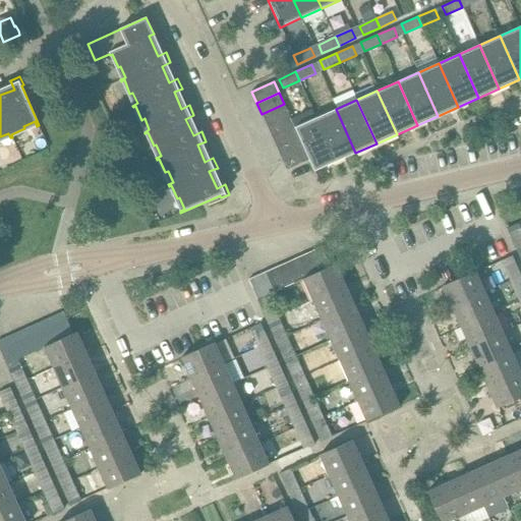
[(262,114),(267,125),(289,115),(284,104),(262,114)]
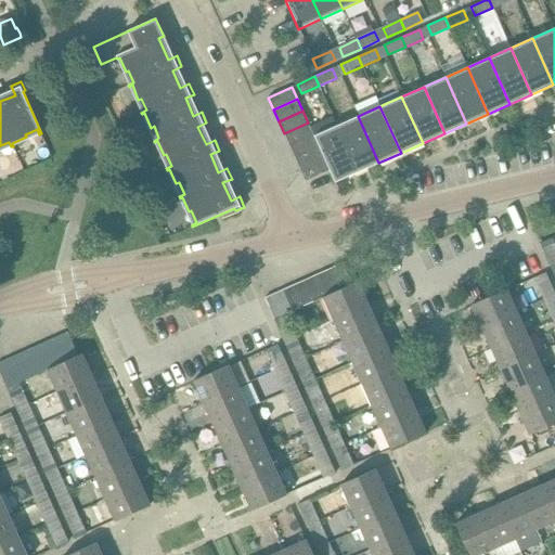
[(358,116),(336,126),(357,172),(378,163),(358,116)]
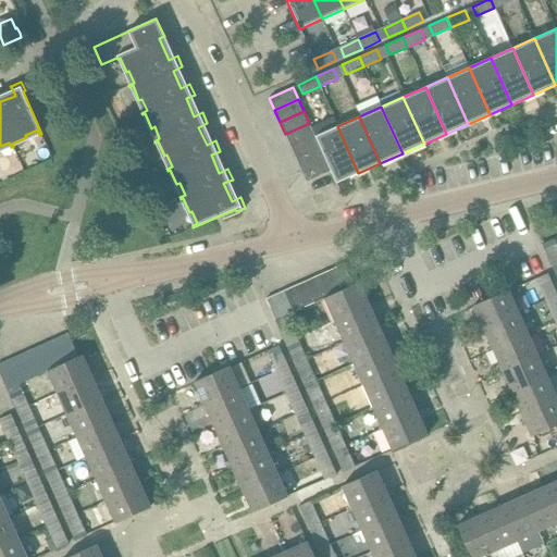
[(314,135),(309,123),(285,134),(291,146),(314,135)]
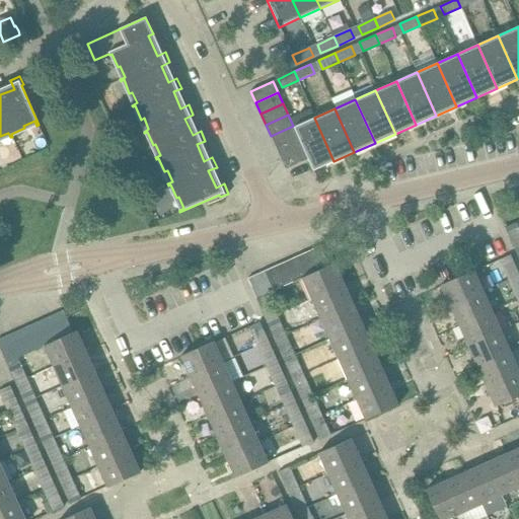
[(298,137),(303,148),(308,159),(313,170),(334,161),(314,118),(293,127),(298,137)]
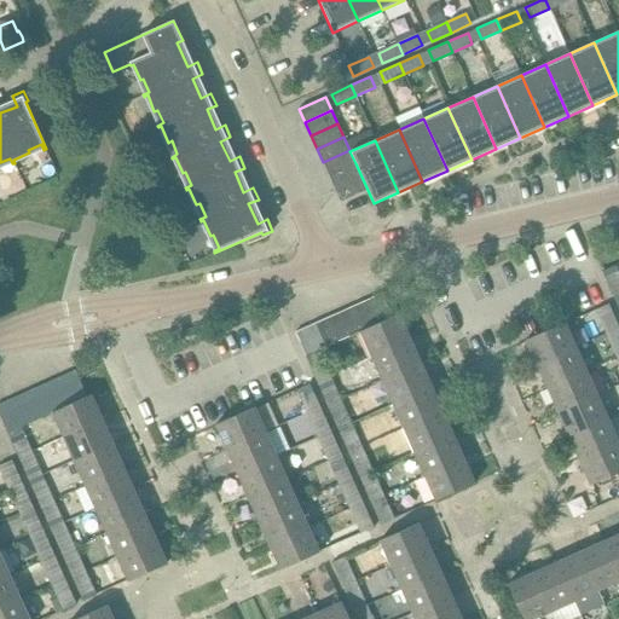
[(329,175),(356,163),(350,151),(350,150),(323,162),(329,175)]
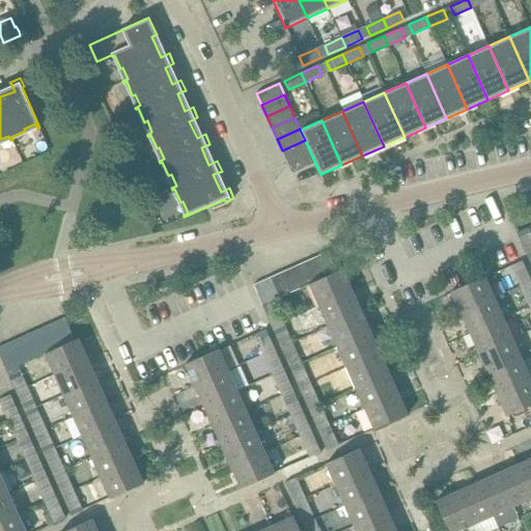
[(310,151),(305,140),(282,150),(287,162),(310,151)]
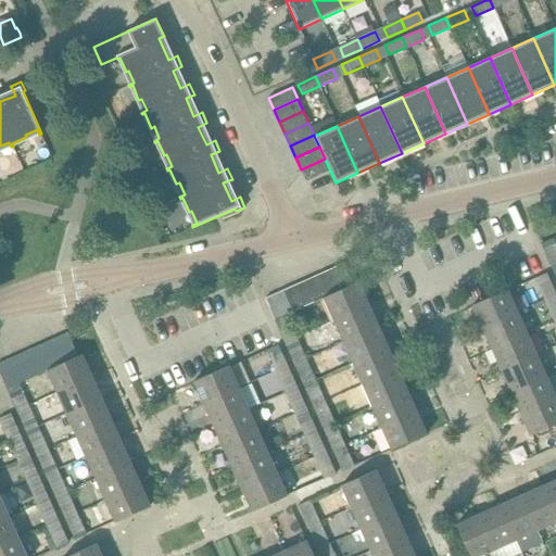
[(306,181),(330,171),(325,159),(301,169),(306,181)]
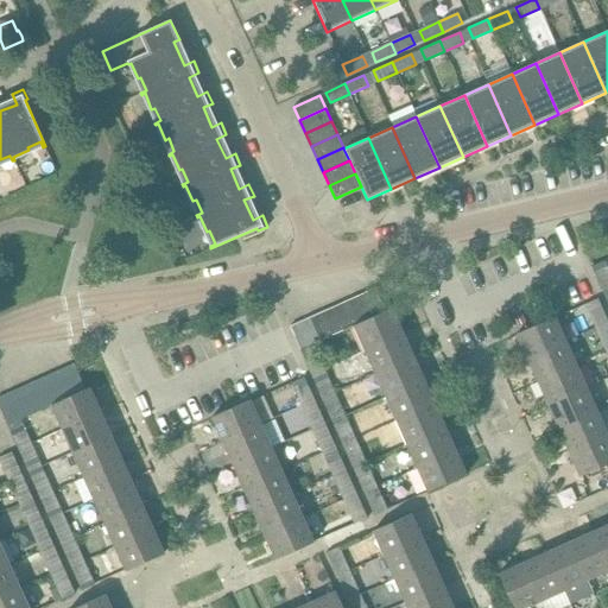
[(607,270),(595,276),(602,291),(607,287),(607,270)]
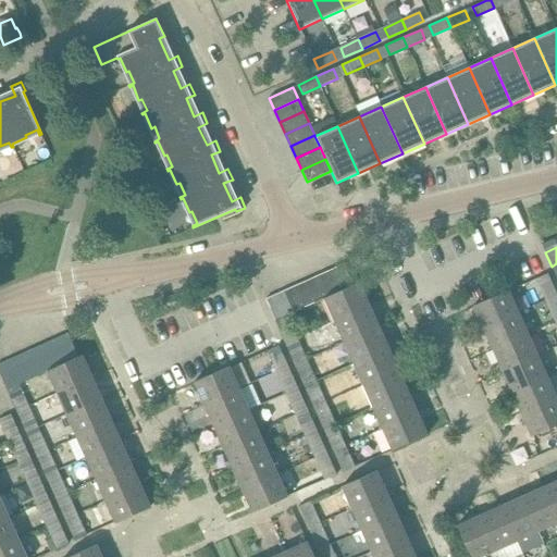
[(343,264),(332,270),(342,291),(353,286),(343,264)]
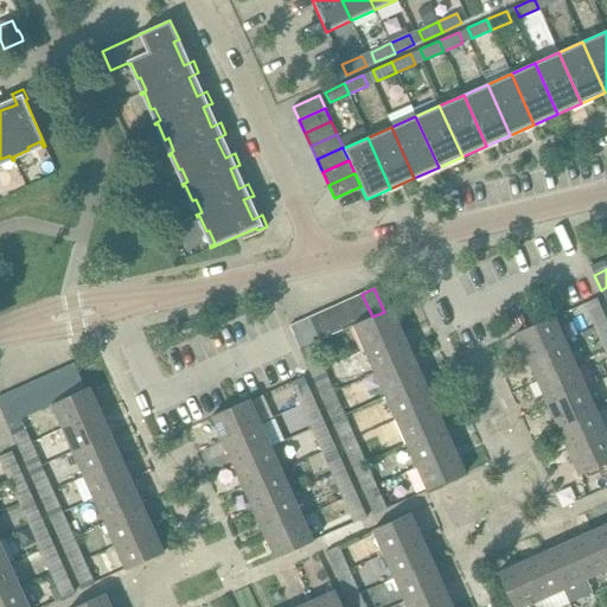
[(362,294),(350,299),(360,323),(372,317),(362,294)]
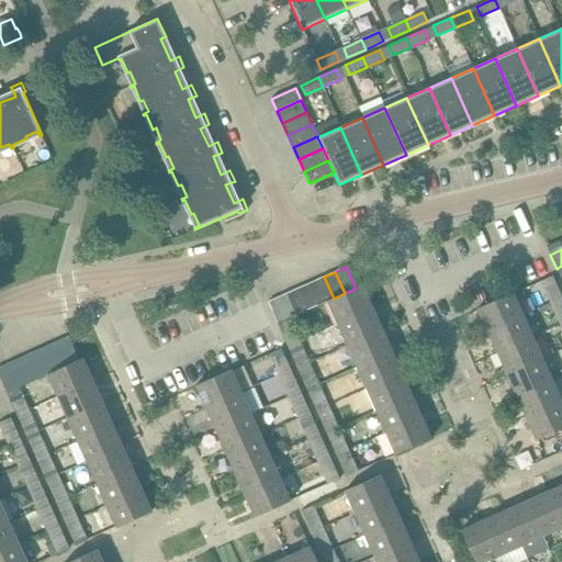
[(324,277),(312,282),(322,304),(327,302),(334,299),(324,277)]
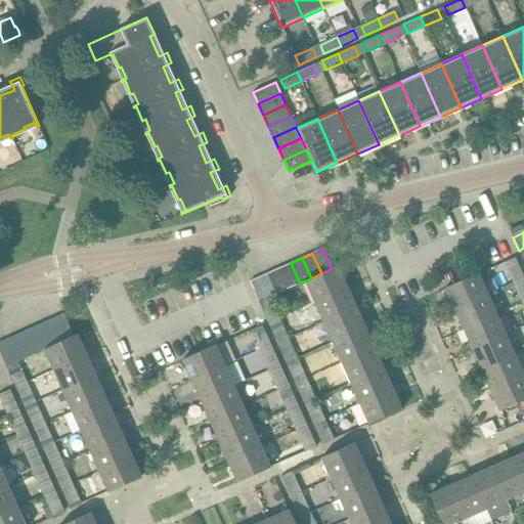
[(291,263),(280,267),(290,288),(300,284),(291,263)]
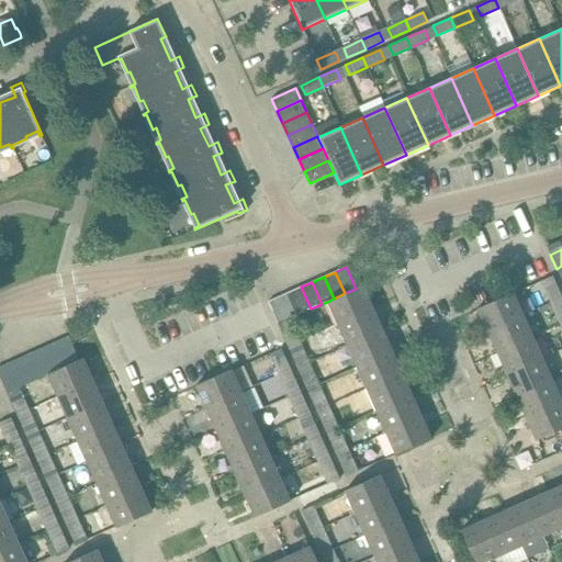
[(544,289),(550,303),(561,298),(561,296),(557,284),(544,289)]
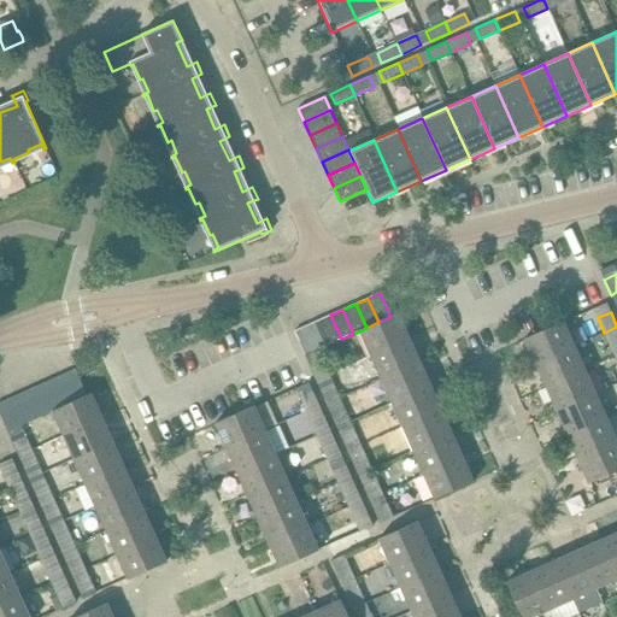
[(378,322),(366,328),(359,331),(370,356),(409,338),(398,313),(391,317),(378,322)]
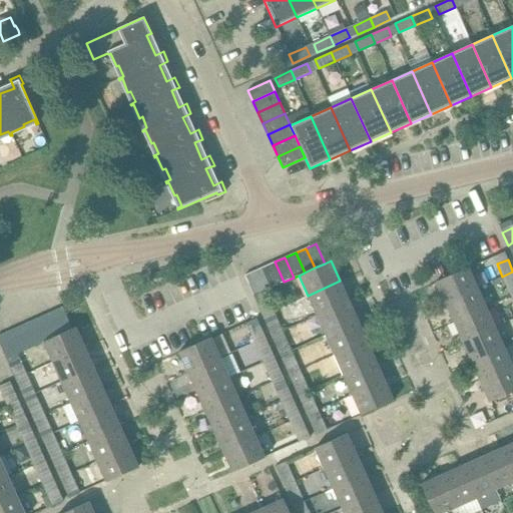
[(275,262),(265,267),(274,287),(284,282),(275,262)]
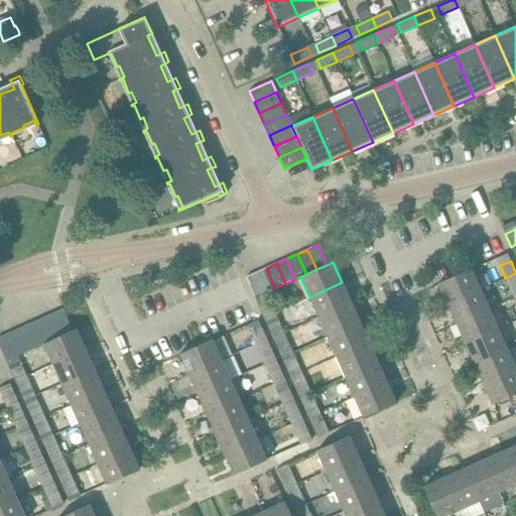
[(266,268),(256,273),(265,292),(275,288),(266,268)]
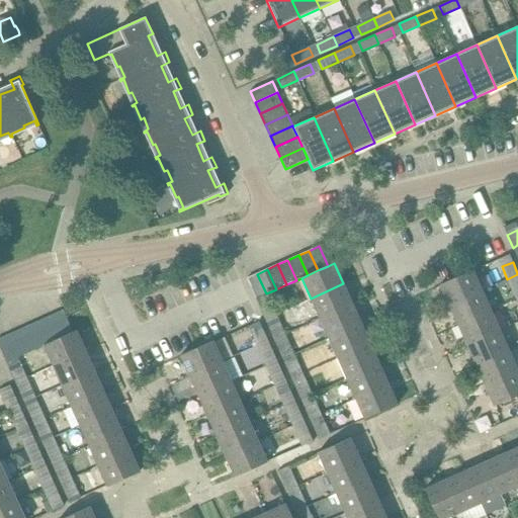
[(482,290),(472,270),(440,285),(449,306),(482,290)]
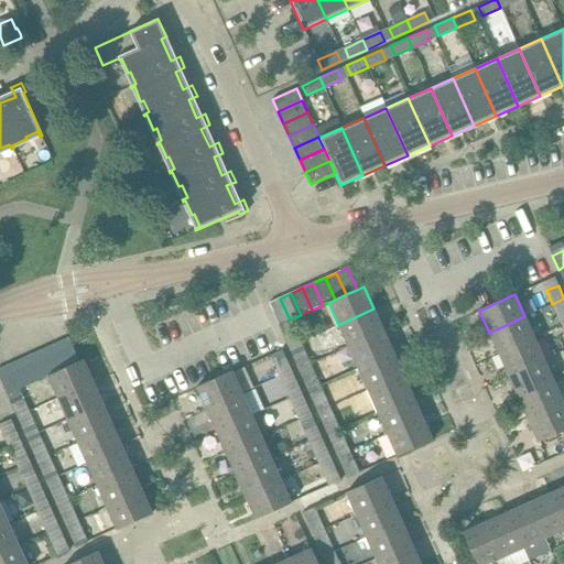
[(280,299),(269,303),(278,325),(290,320),(280,299)]
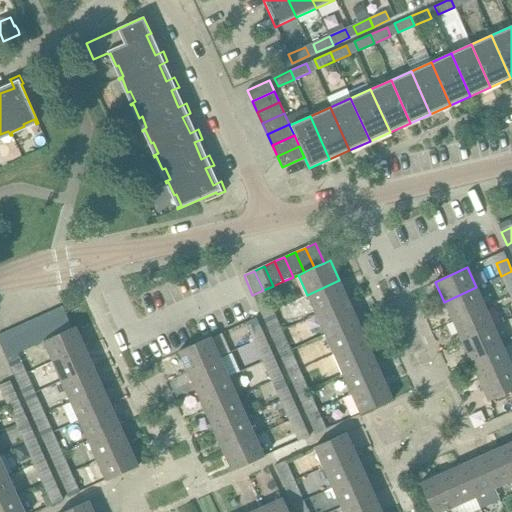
[(511,286),(511,271),(501,276),(507,289),(511,286)]
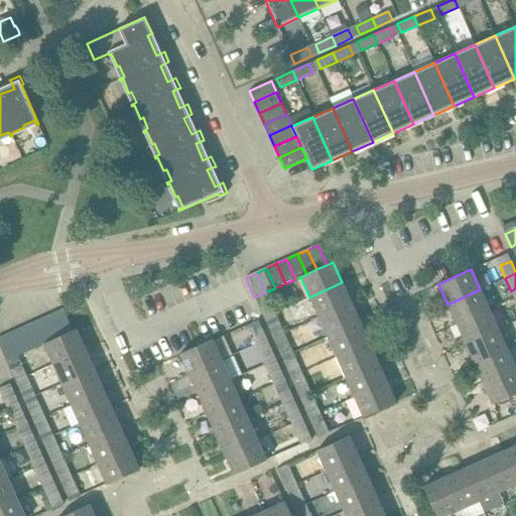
[(309,297),(318,317),(351,302),(342,282),(309,297)]
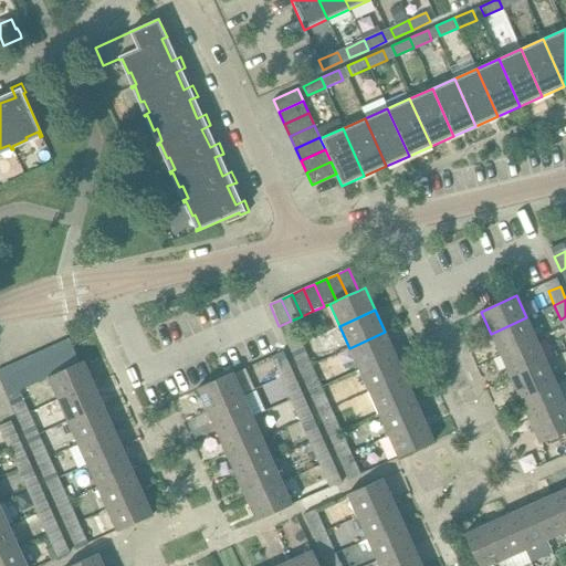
[(536,339),(526,317),(491,334),(500,356),(536,339)]
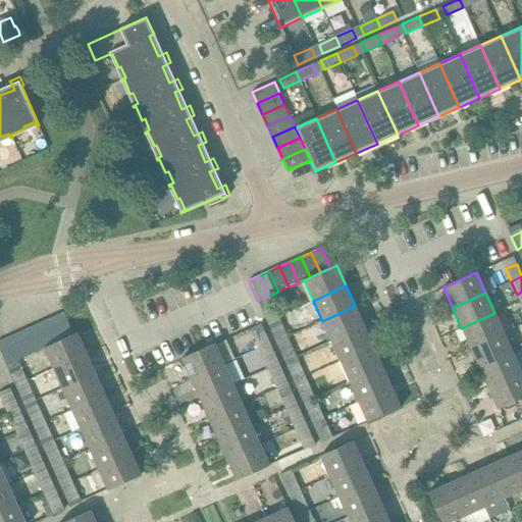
[(261,308),(267,321),(277,316),(272,304),(261,308)]
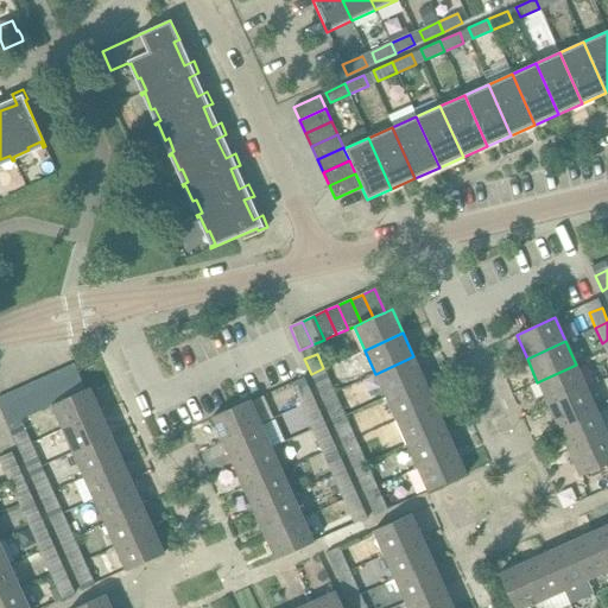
[(413,356),(375,374),(385,397),(424,380),(413,356)]
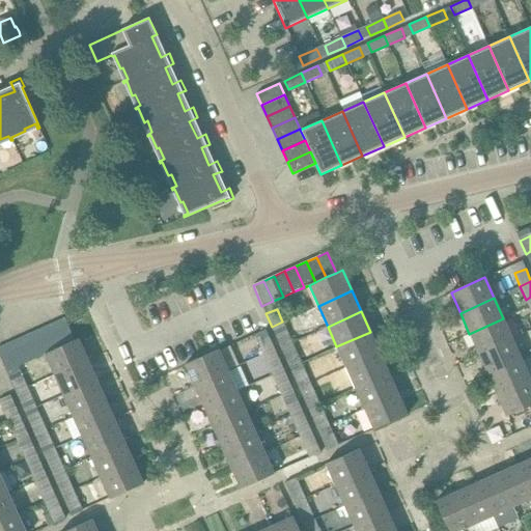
[(63,346),(75,341),(64,318),(53,323),(63,346)]
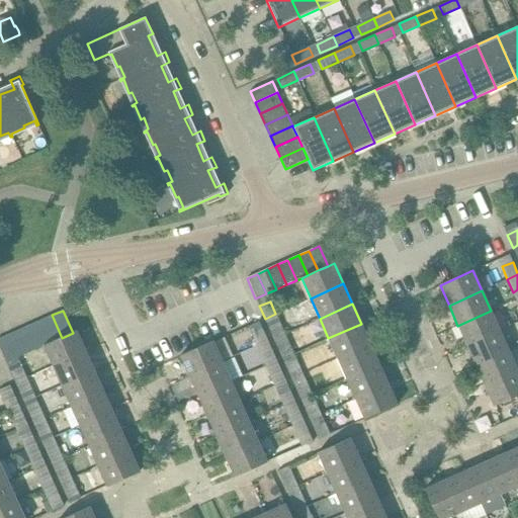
[(500,331),(491,311),(457,326),(466,345),(500,331)]
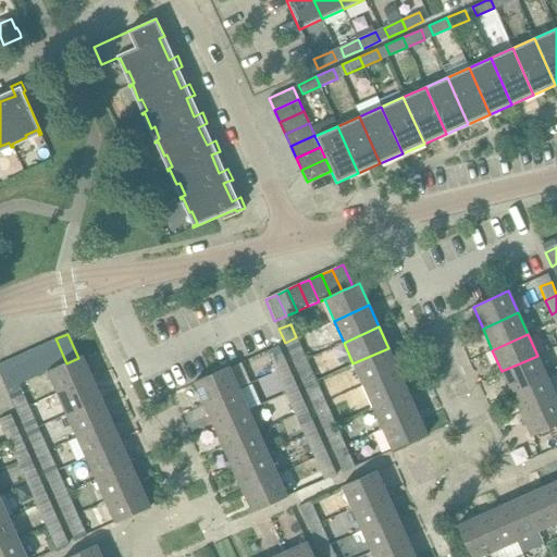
[(302,351),(296,337),(285,343),(291,357),(302,351)]
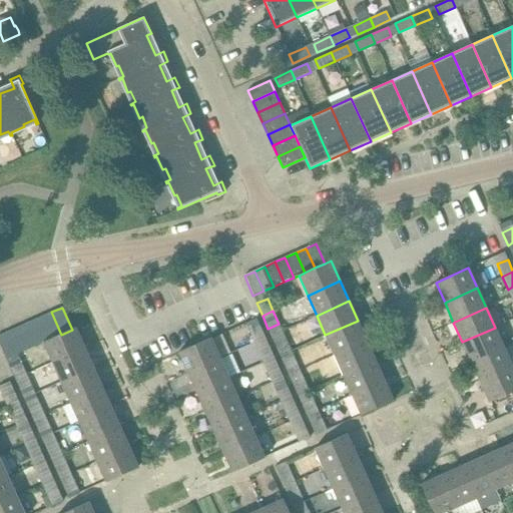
[(61,335),(51,312),(40,317),(50,339),(61,335)]
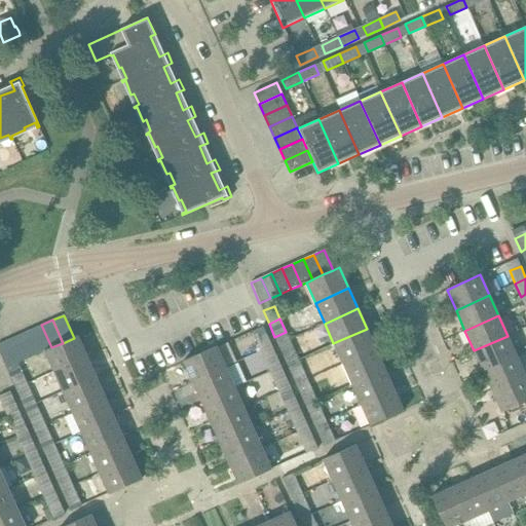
[(40,352),(44,350),(51,347),(41,325),(30,330),(40,352)]
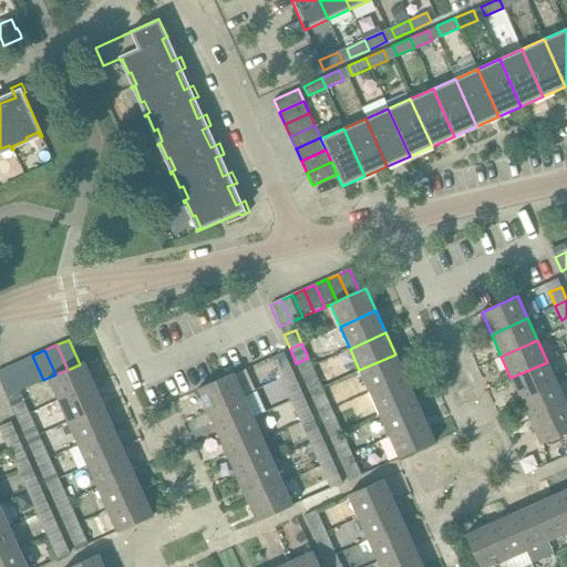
[(359,370),(369,392),(404,377),(395,354),(359,370)]
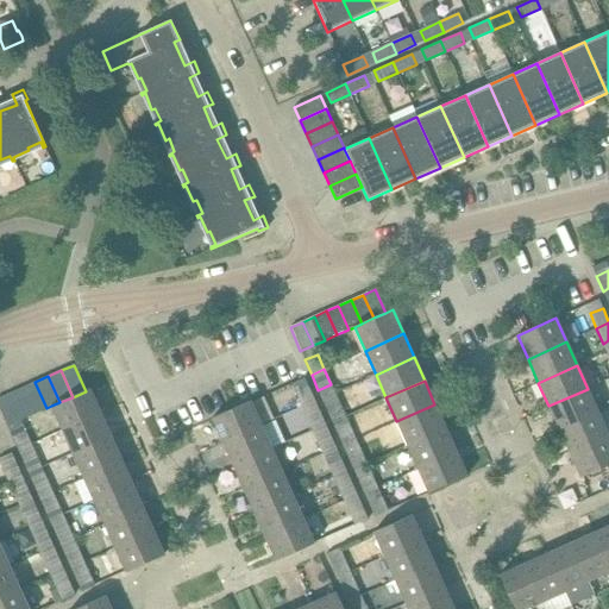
[(22,388),(33,414),(46,408),(35,382),(22,388)]
